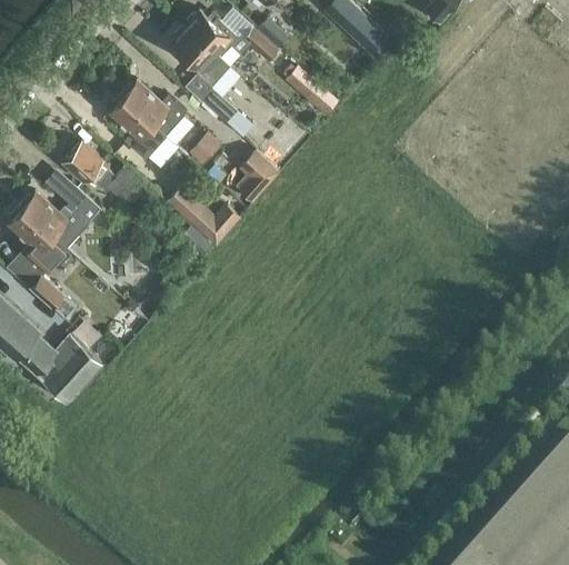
[(347,0),(331,0),(322,10),(371,55),(388,37),(347,0)]
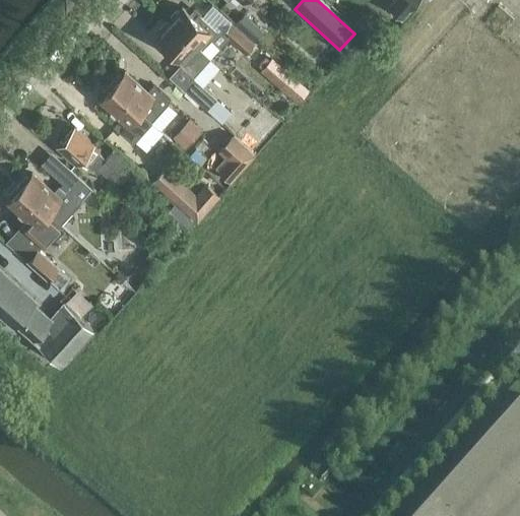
[(396,0),(398,1),(390,10),(402,21),(420,0),(419,0),(396,0)]
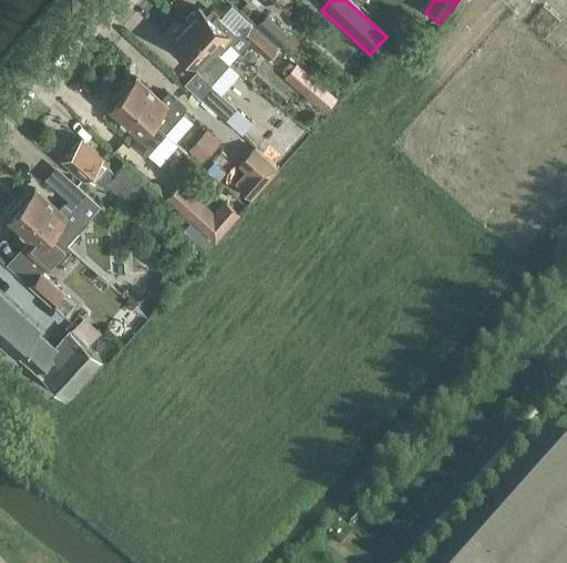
[(222,18),(243,36),(253,23),(233,6),(222,18)]
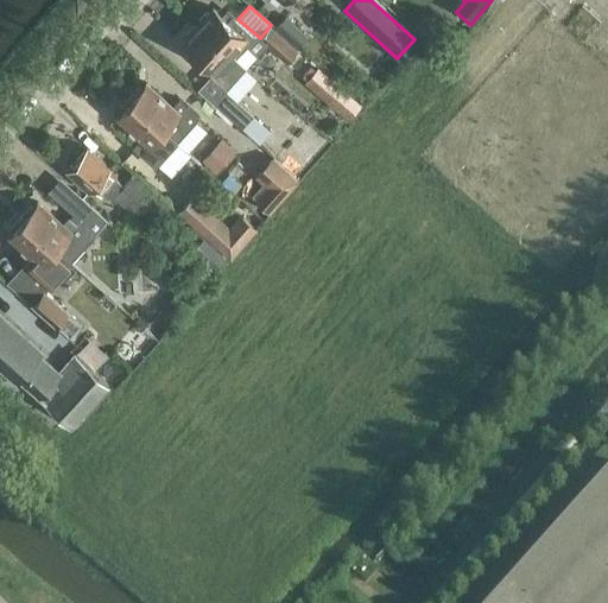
[(214,12),(198,29),(235,62),(247,49),(257,59),(267,48),(261,42),(263,39),(253,39),(232,20),(228,25),(214,12)]
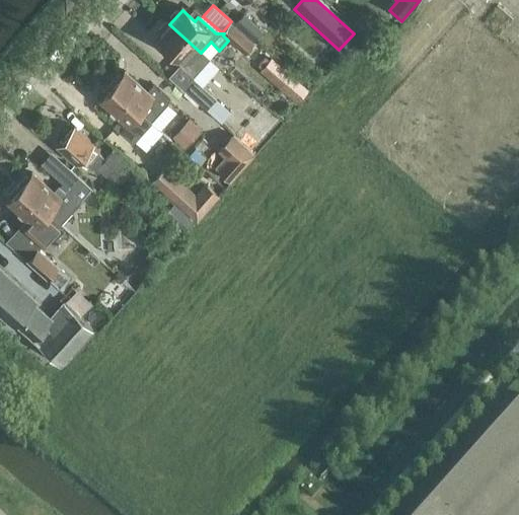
[(253,45),(263,35),(243,19),(236,28),(253,45)]
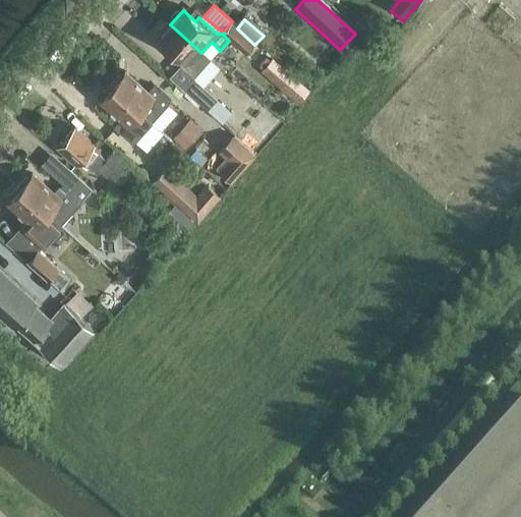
[(201,53),(170,24),(157,39),(169,50),(166,54),(180,67),(170,79),(207,113),(217,102),(192,79),(210,61),(201,53)]
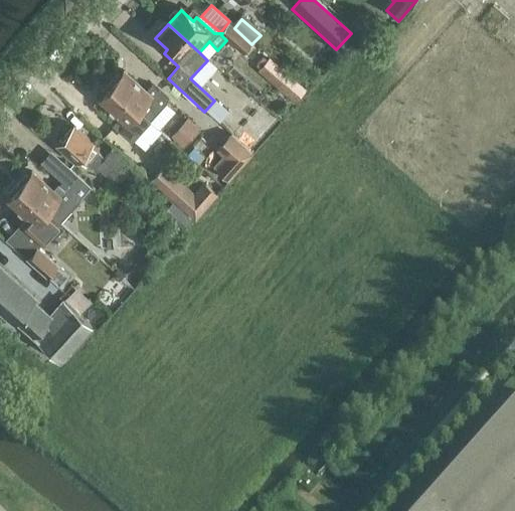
[(243,56),(251,47),(228,27),(222,33),(221,35),(226,40),(243,56)]
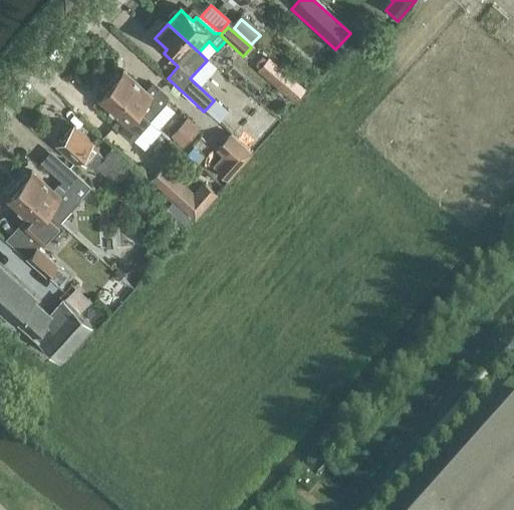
[(258,72),(298,102),(309,87),(268,58),(258,72)]
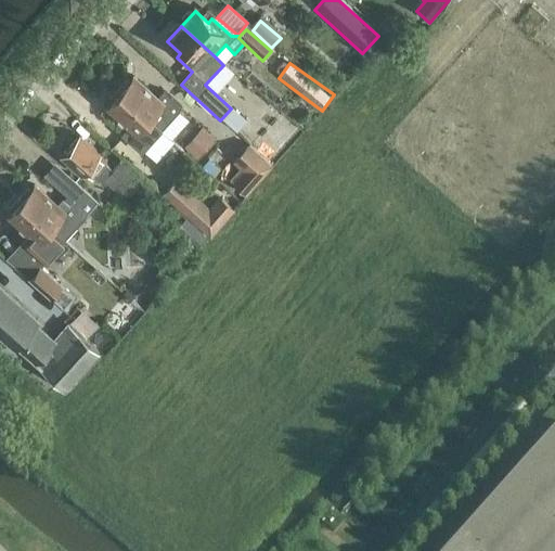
[(127,82),(118,93),(162,133),(182,111),(164,94),(157,101),(133,80),(129,85),(127,82)]
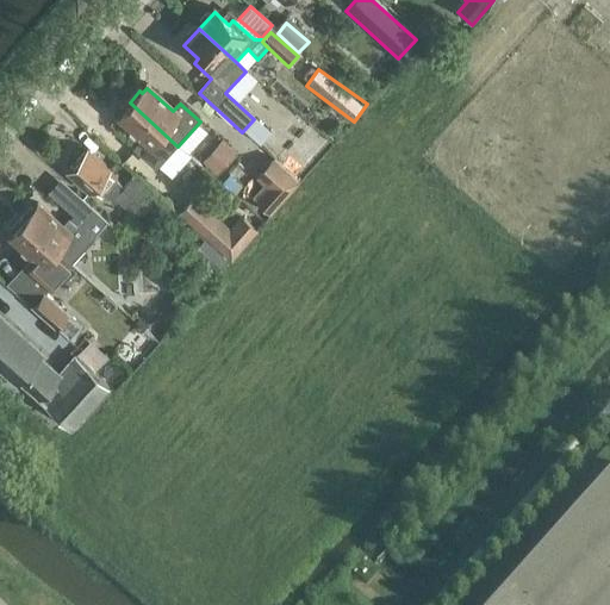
[(178,147),(130,103),(119,113),(122,116),(117,120),(141,143),(132,151),(155,172),(178,147)]
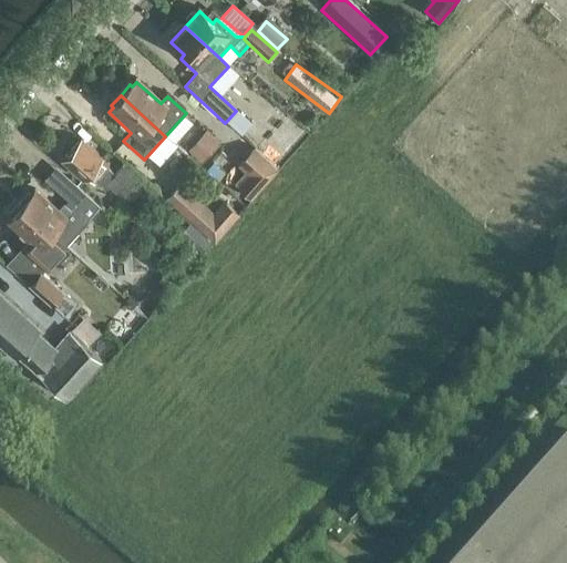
[(191,152),(205,164),(223,142),(208,130),(191,152)]
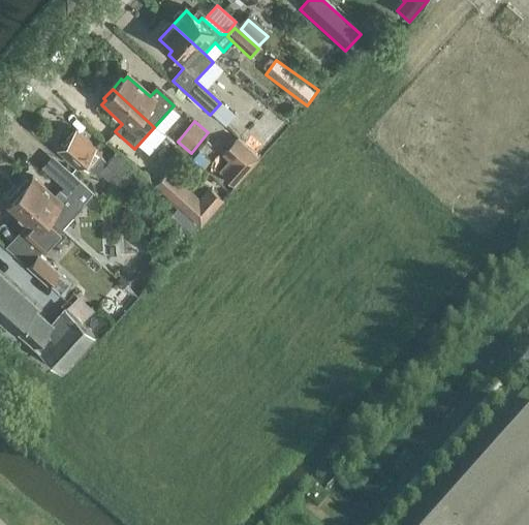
[(88,174),(92,170),(119,193),(126,184),(138,194),(147,186),(134,176),(135,174),(115,156),(106,165),(100,160),(101,160),(93,153),(96,150),(76,132),(58,152),(78,170),(81,166),(88,174)]
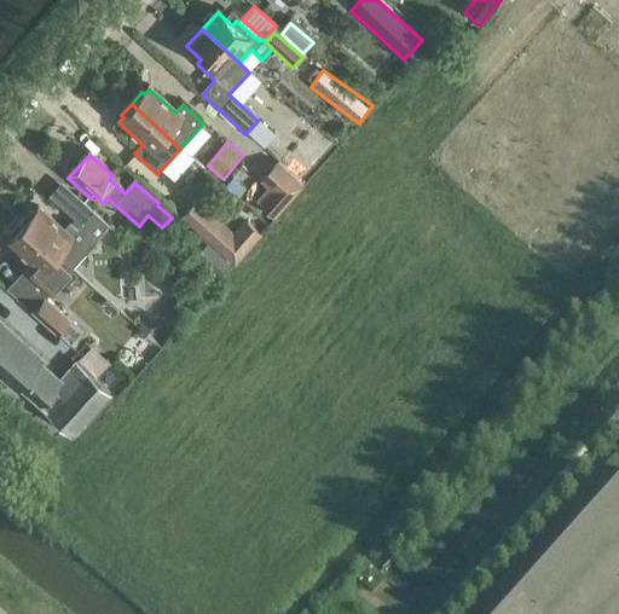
[(172,175),(185,186),(195,175),(181,164),(172,175)]
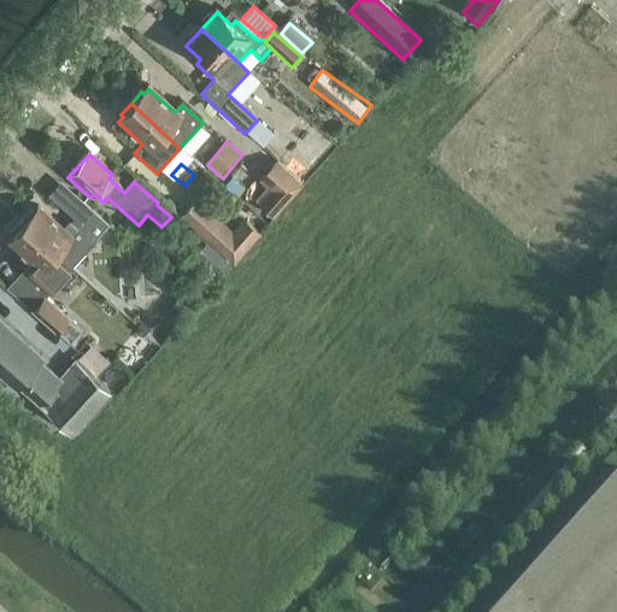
[(271,192),(259,205),(274,218),(303,187),(277,164),(260,182),(271,192)]
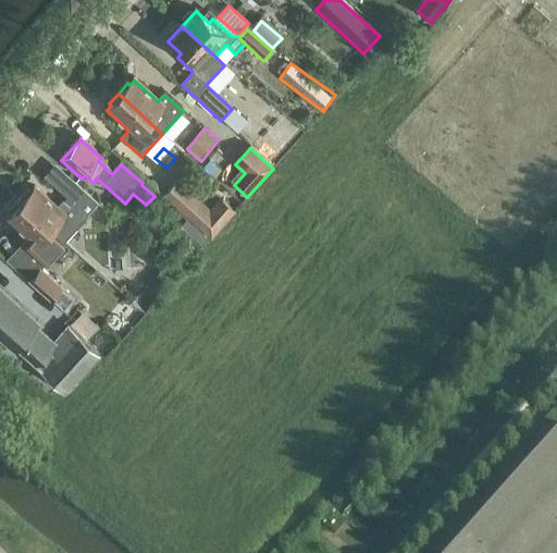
[(27,193),(19,203),(65,244),(99,206),(78,188),(59,210),(35,189),(31,195),(27,193)]
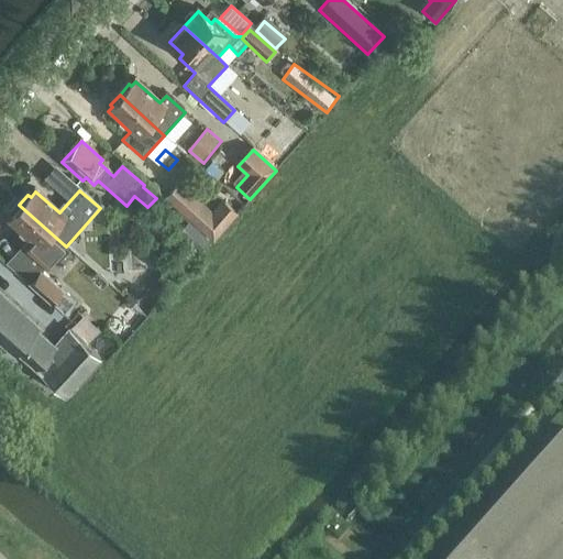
[(66,247),(19,205),(10,215),(12,217),(8,221),(31,243),(24,251),(45,270),(66,247)]
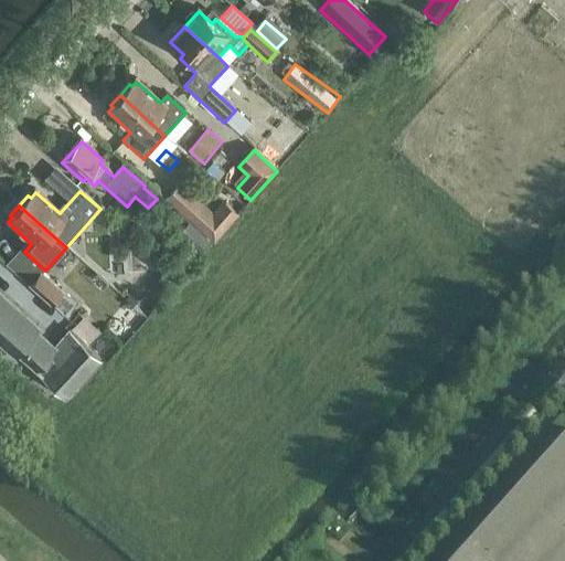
[(191,222),(214,243),(237,215),(226,205),(216,218),(204,208),(191,222)]
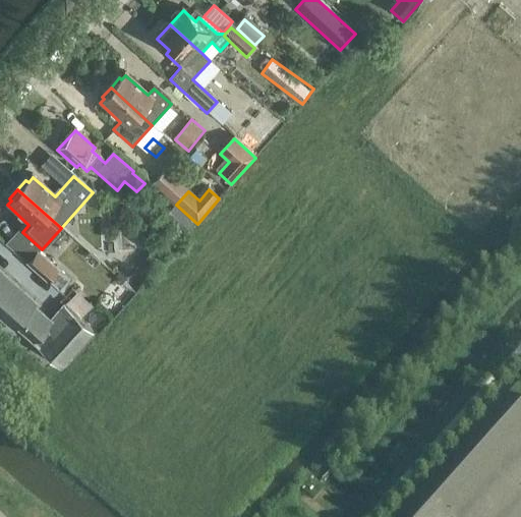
[(27,264),(48,282),(59,292),(69,281),(38,252),(27,264)]
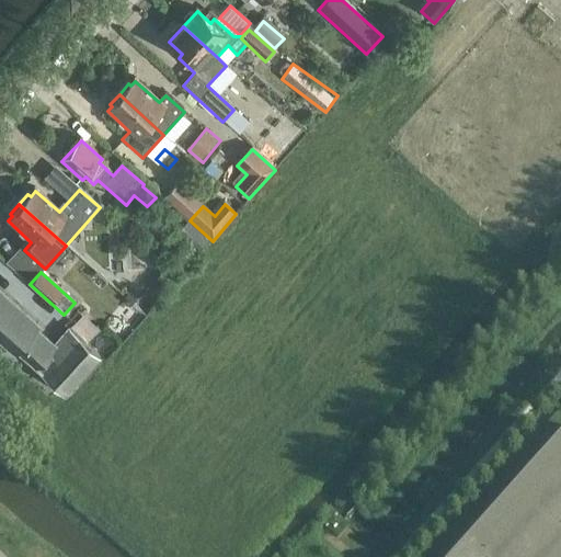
[(0,340),(15,354),(18,352),(67,396),(100,357),(69,330),(55,347),(36,331),(39,328),(0,293),(0,340)]
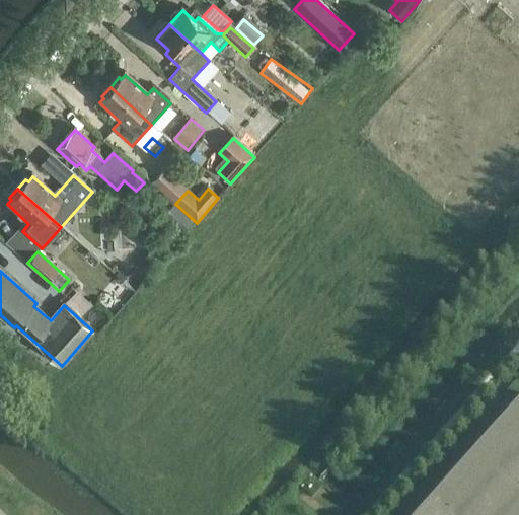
[(518,514),(518,413),(508,426),(512,430),(504,438),(500,435),(428,514),(518,514)]
